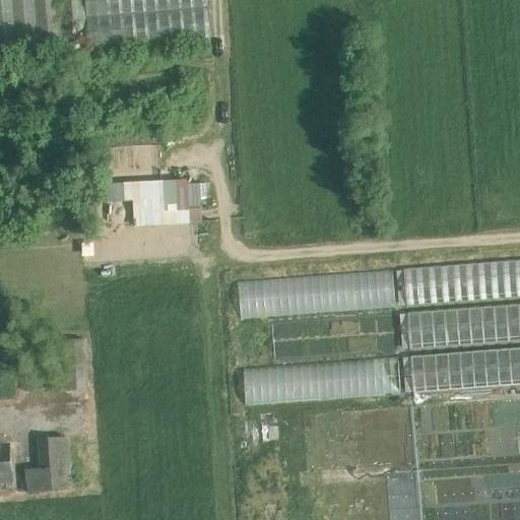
[(0,0),(0,56),(210,40),(207,0),(0,0)]
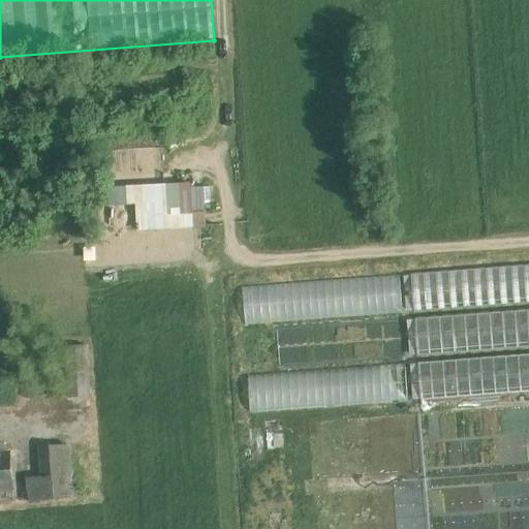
[(135,206),(136,231),(207,227),(206,212),(193,212),(191,183),(126,186),(127,207),(135,206)]
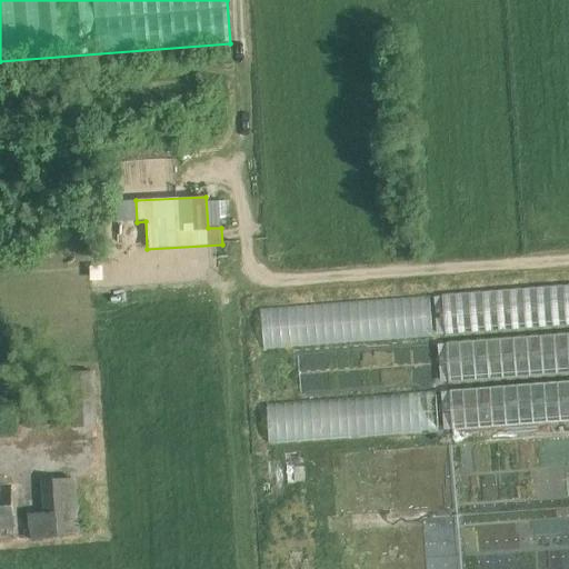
[(568,285),(441,296),(445,336),(568,325),(568,285)]
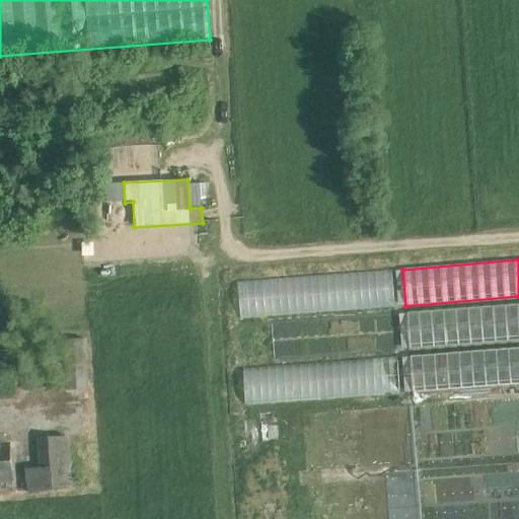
[(167,269),(167,262),(153,262),(153,270),(167,269)]
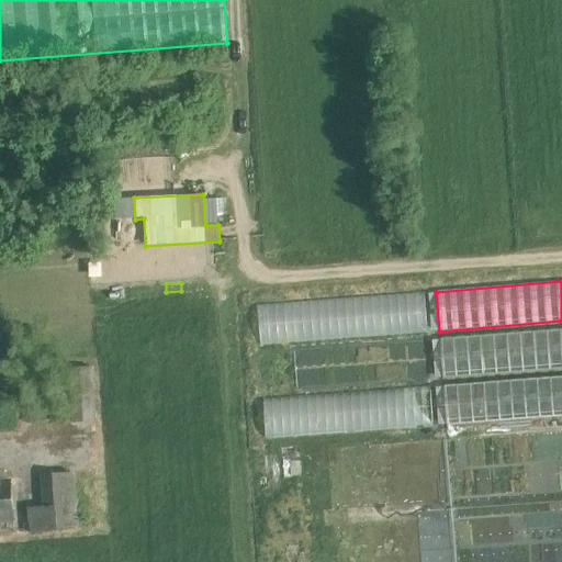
[(561,327),(441,338),(445,380),(561,369),(561,327)]
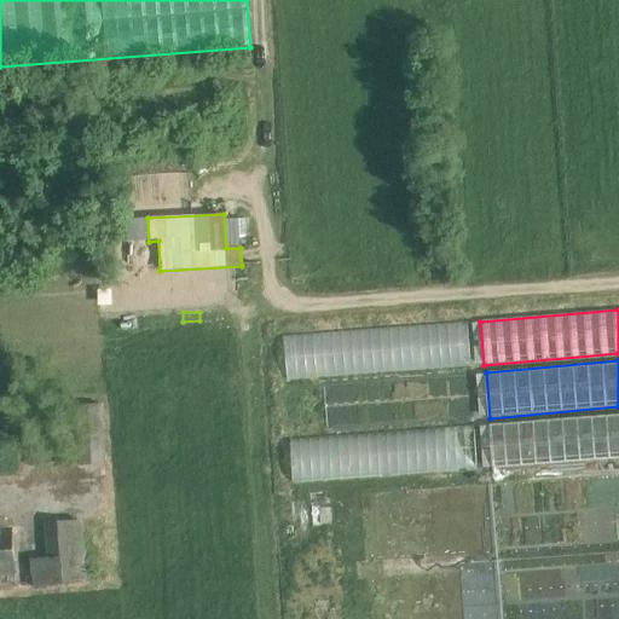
[(618,415),(490,426),(492,469),(618,458),(618,415)]
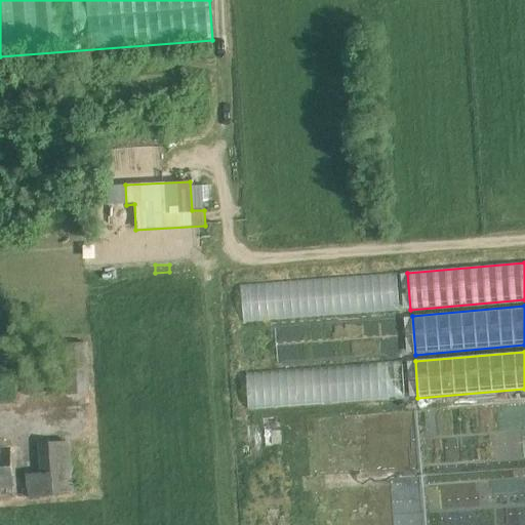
[(404,400),(402,361),(246,371),(249,410),(404,400)]
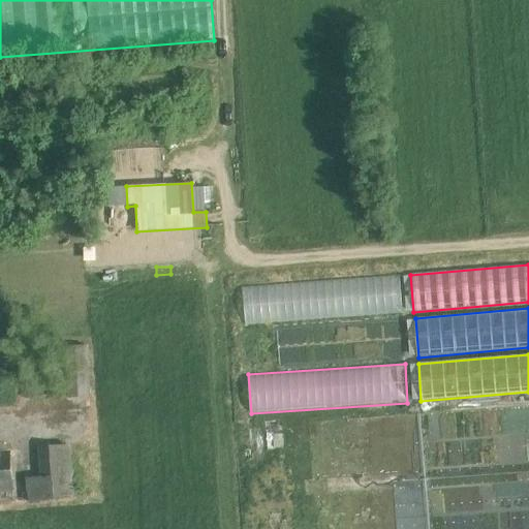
[(68,445),(39,448),(42,478),(42,488),(67,485),(72,484),(68,445)]
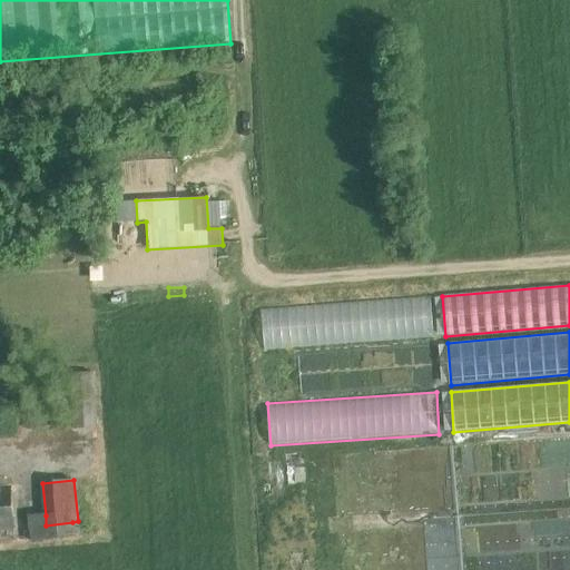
[(10,490),(0,490),(0,528),(12,528),(10,490)]
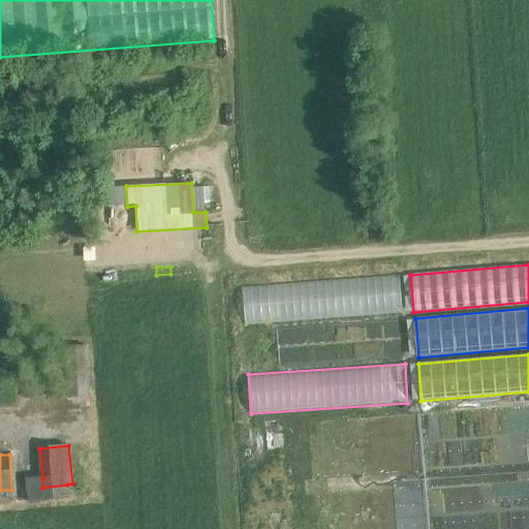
[(42,478),(27,479),(29,503),(43,502),(43,500),(42,488),(42,478)]
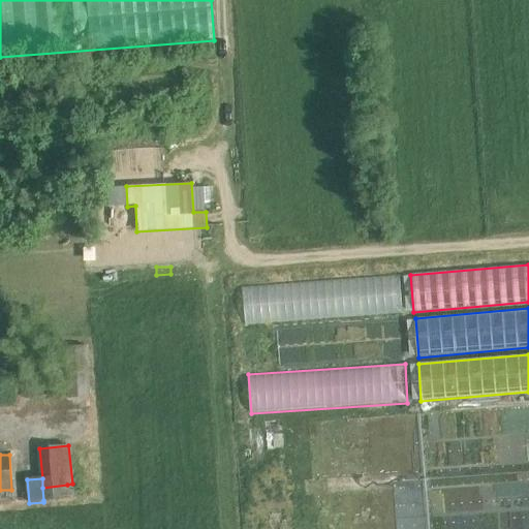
[(67,485),(42,488),(43,500),(73,498),(72,484),(67,485)]
